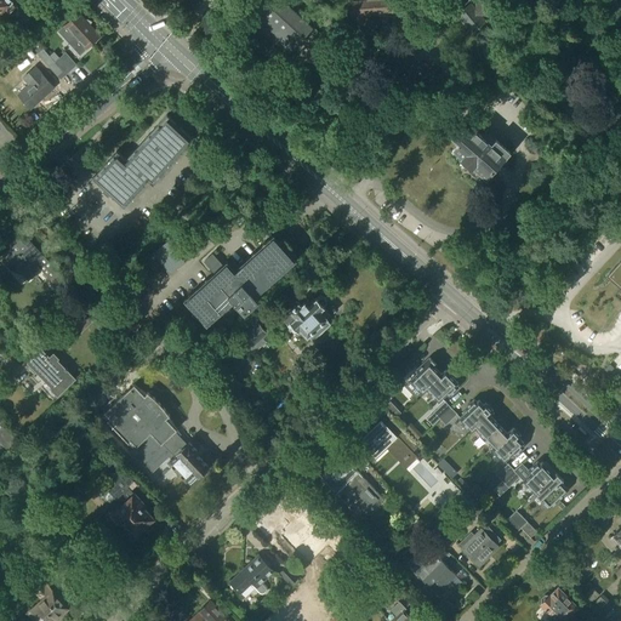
[(0,0),(0,17),(1,16),(0,15),(5,10),(9,12),(10,12),(13,15),(15,15),(18,11),(18,9),(17,5),(13,1),(13,0),(0,0)]
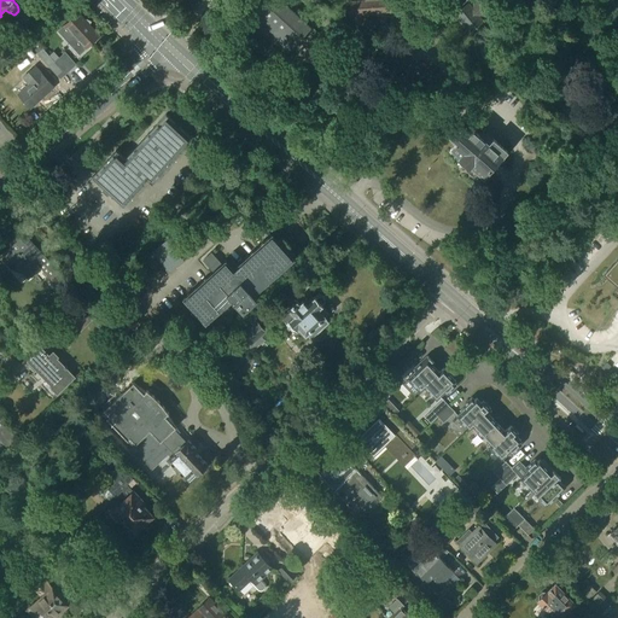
[(286,54),(310,28),(279,0),(263,0),(245,21),(258,33),(261,30),(286,54)]
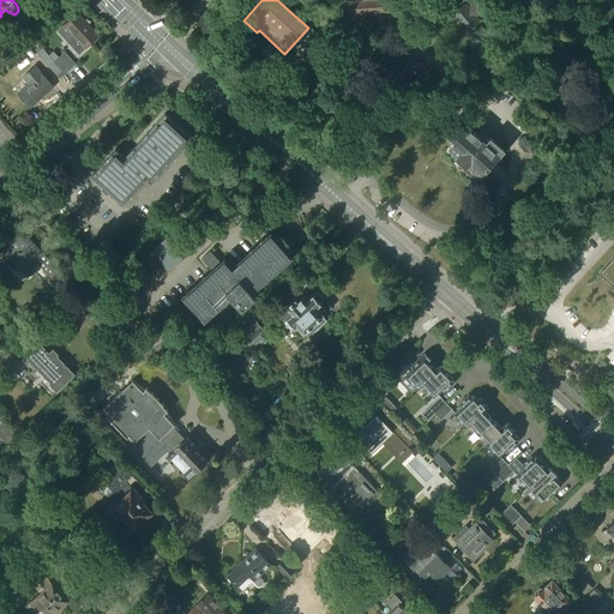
[(390,0),(379,1),(378,0),(363,0),(363,1),(348,2),(349,14),(395,12),(393,0),(390,0)]
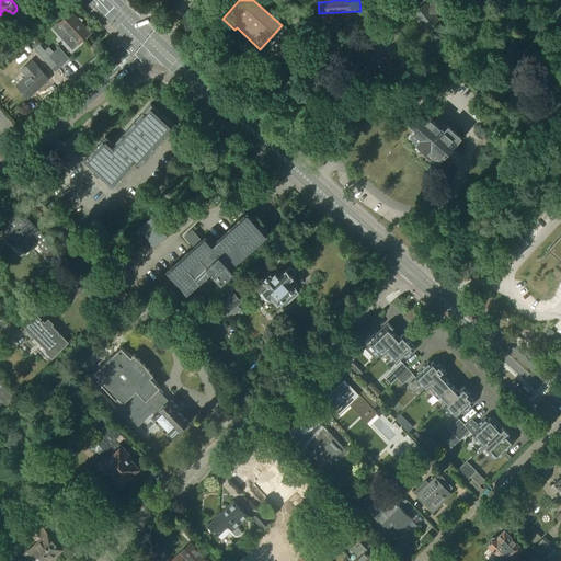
[(428,0),(426,2),(424,0),(410,0),(418,9),(413,13),(426,30),(439,19),(438,18),(448,10),(439,0),(428,0)]
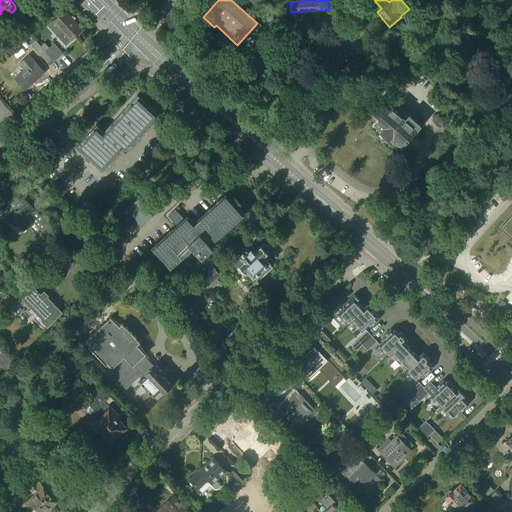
[(53,4),(48,9),(52,13),(57,8),(53,4)]
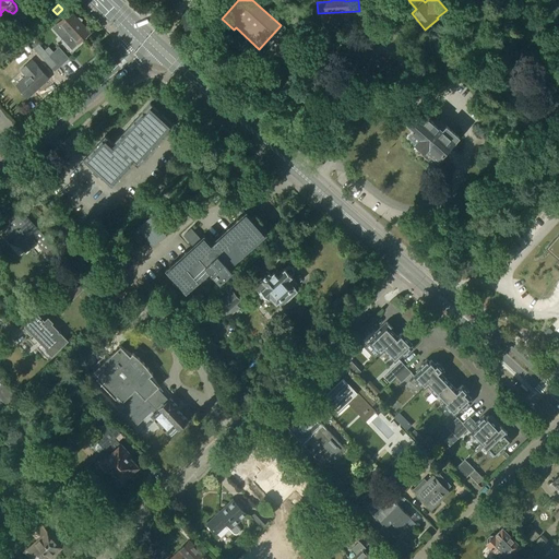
[(78,45),(91,33),(71,12),(59,23),(78,45)]
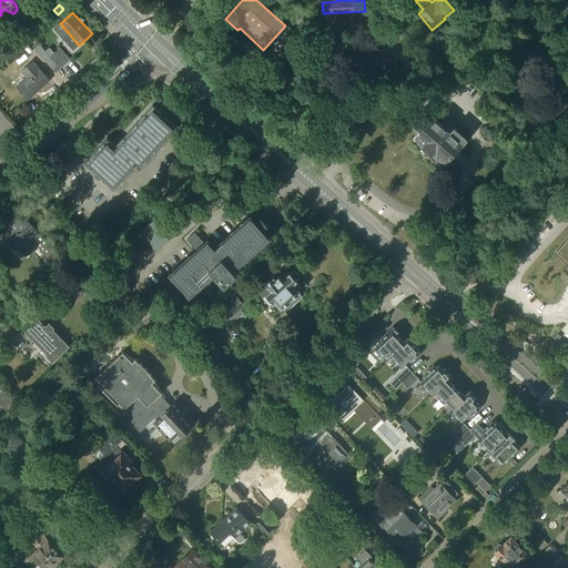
[(56,73),(61,69),(50,58),(40,46),(34,50),(56,73)]
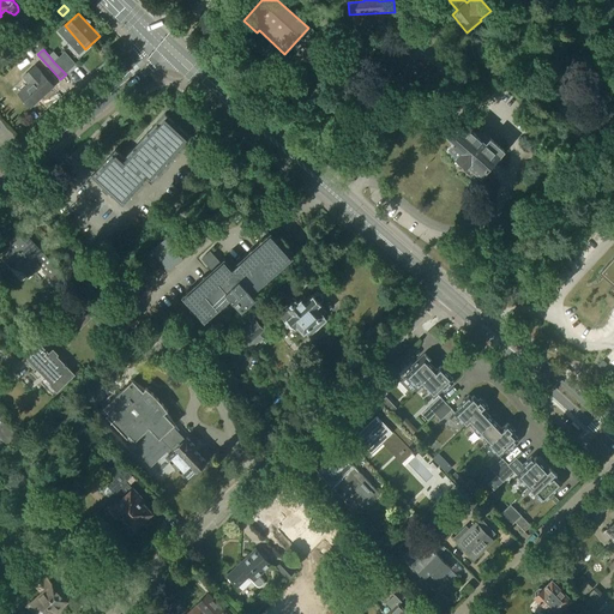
[(66,74),(77,65),(65,52),(54,62),(66,74)]
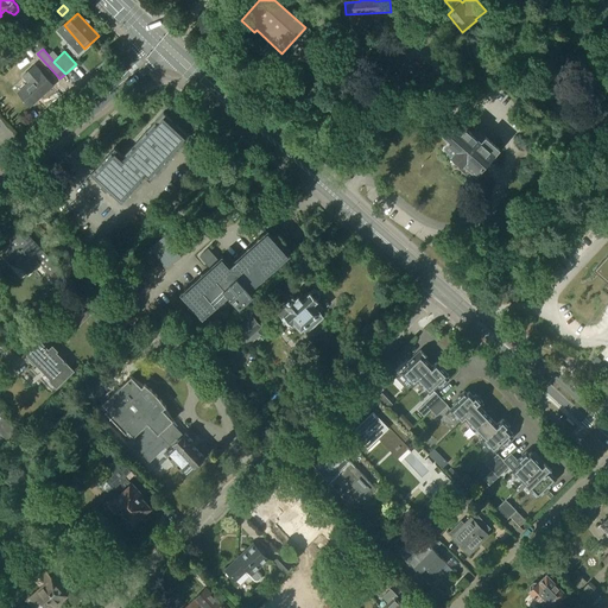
[(40,73),(35,65),(24,76),(30,83),(18,94),(30,107),(54,86),(40,73)]
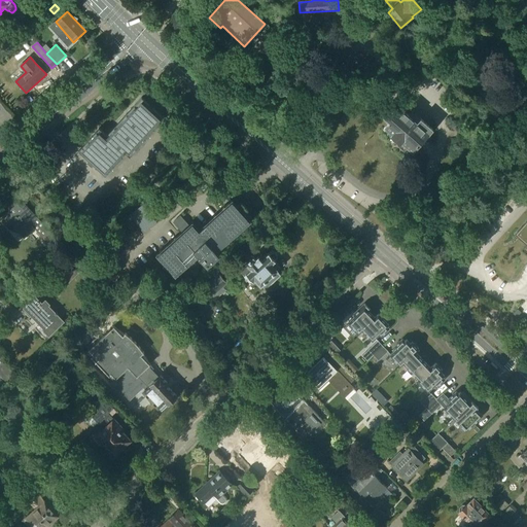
[(79,151),(89,160),(95,166),(105,176),(126,153),(130,157),(165,119),(141,98),(107,136),(99,129),(99,130),(79,151)]
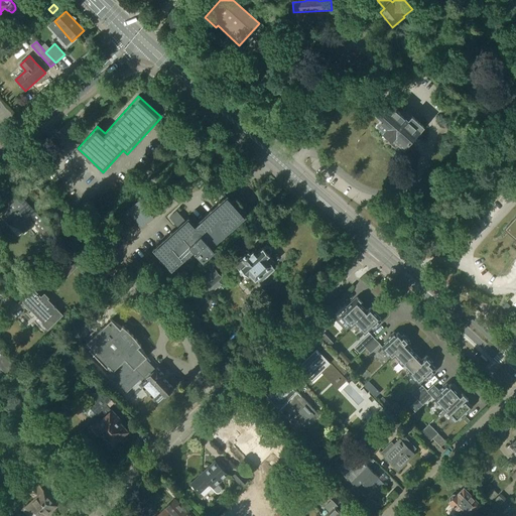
[(423,127),(396,103),(393,107),(393,106),(392,107),(388,112),(381,105),(380,104),(379,105),(374,112),(374,111),(373,112),(374,113),(382,119),(378,124),(377,124),(377,125),(377,126),(378,125),(385,132),(384,132),(383,133),(384,134),(391,140),(391,141),(392,140),(393,139),(403,148),(404,149),(405,148),(423,127)]
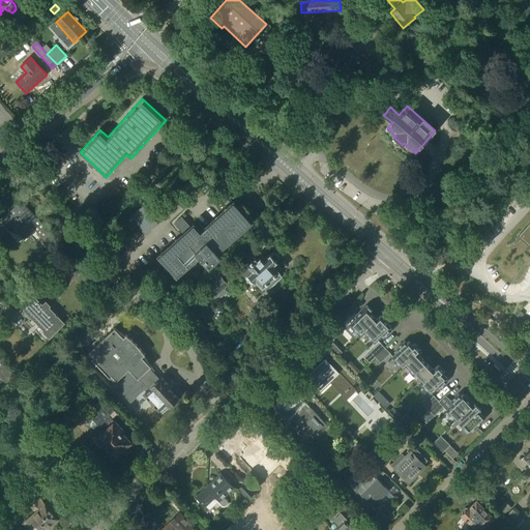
[(54,237),(42,224),(20,200),(12,206),(13,208),(3,217),(20,236),(30,226),(47,243),(54,237)]
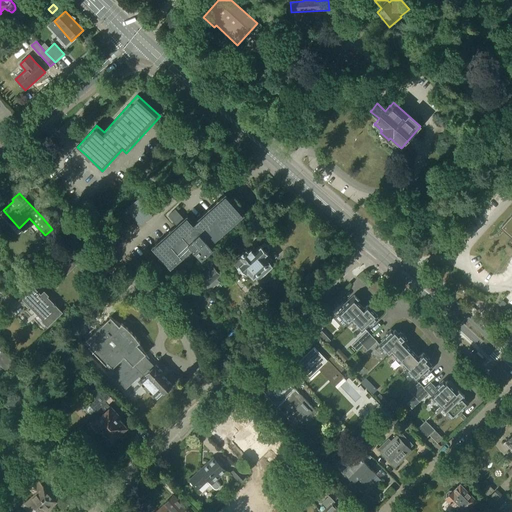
[(211,244),(243,215),(226,195),(193,224),(189,219),(190,219),(187,215),(176,225),(177,226),(153,247),(171,267),(193,247),(202,257),(213,247),(211,244)]
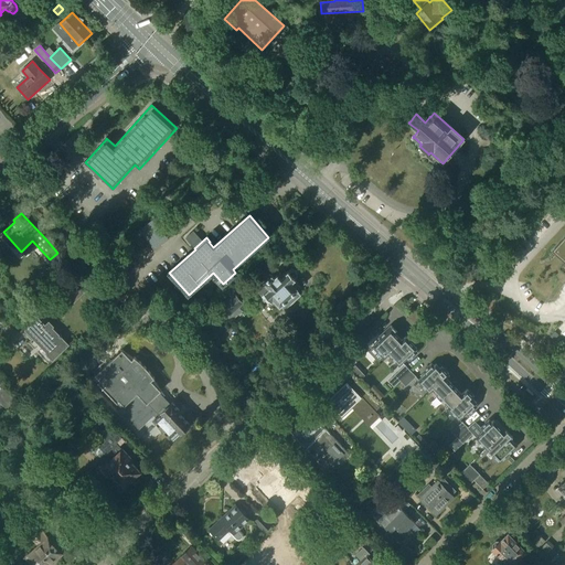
[(168,240),(152,220),(151,220),(139,231),(155,251),(168,240)]
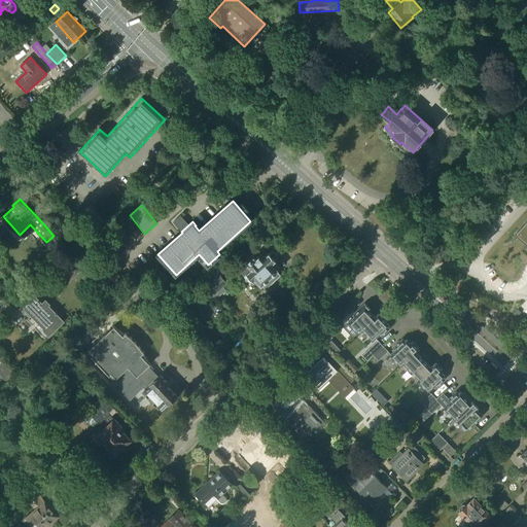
[(526,220),(515,235),(526,246),(526,220)]
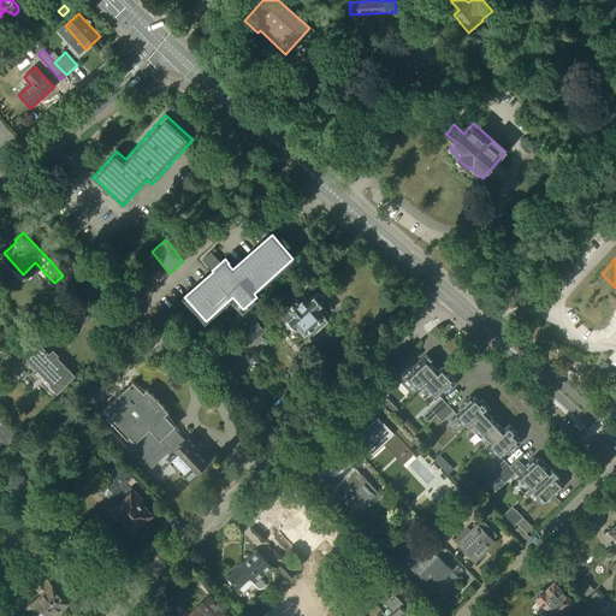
[(324,297),(321,295),(318,295),(315,297),(314,296),(306,304),(302,301),(298,304),(296,301),(289,308),(280,317),(292,330),(295,329),(297,326),(304,335),(307,333),(311,337),(327,323),(324,318),(325,317),(324,317),(329,313),(321,306),(321,304),(324,302),(324,297)]
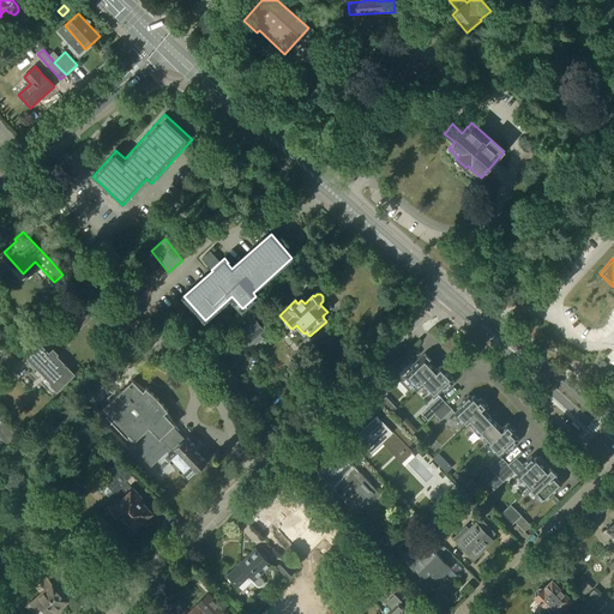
[(264,304),(239,326),(252,341),(250,343),(254,347),(263,338),(259,335),(265,330),(257,320),(270,309),(264,304)]
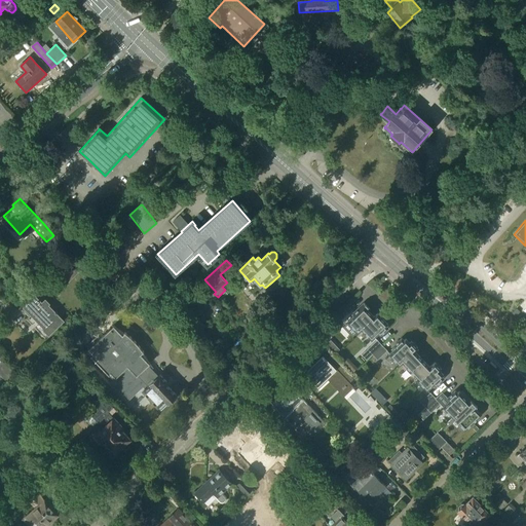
[(42,303),(36,297),(25,307),(44,328),(43,329),(49,335),(64,321),(57,313),(58,313),(55,311),(54,312),(44,301),(42,303)]
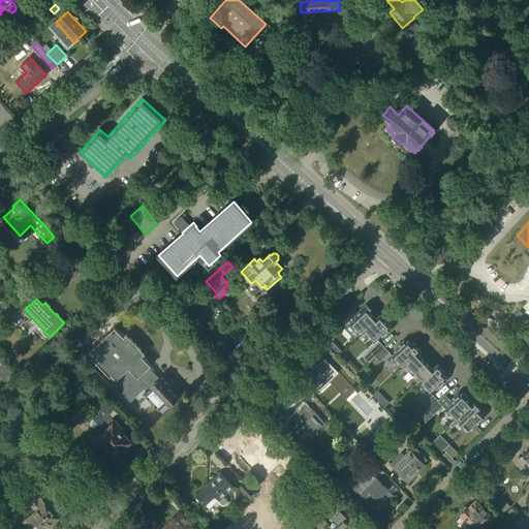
[(376,318),(370,312),(372,311),(366,305),(354,316),(355,317),(349,323),(360,335),(364,332),(374,342),(380,336),(382,338),(391,331),(389,329),(390,327),(379,315),(376,318)]
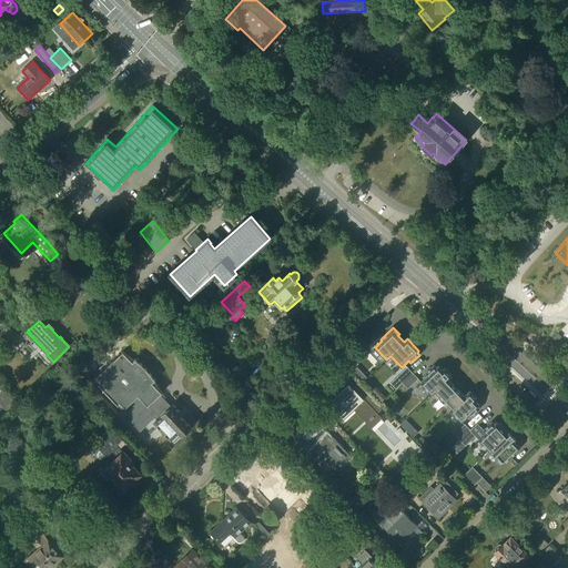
[(215,361),(222,354),(211,342),(204,348),(215,361)]
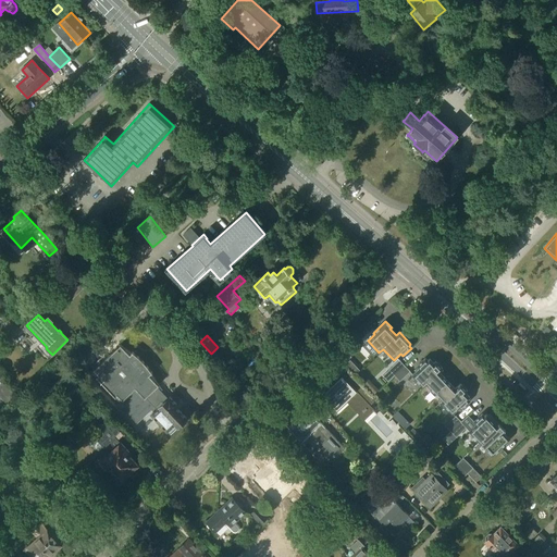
[(131,355),(122,345),(95,369),(100,375),(98,376),(97,376),(116,397),(116,396),(118,394),(123,400),(136,388),(145,398),(146,397),(158,409),(151,415),(168,432),(168,431),(171,434),(178,426),(178,428),(180,425),(182,428),(187,422),(185,421),(187,419),(175,407),(177,405),(171,397),(169,399),(158,387),(159,385),(150,375),(152,373),(152,374),(153,373),(152,371),(150,369),(148,367),(147,364),(145,361),(140,358),(137,355),(134,351),(133,353),(131,355)]
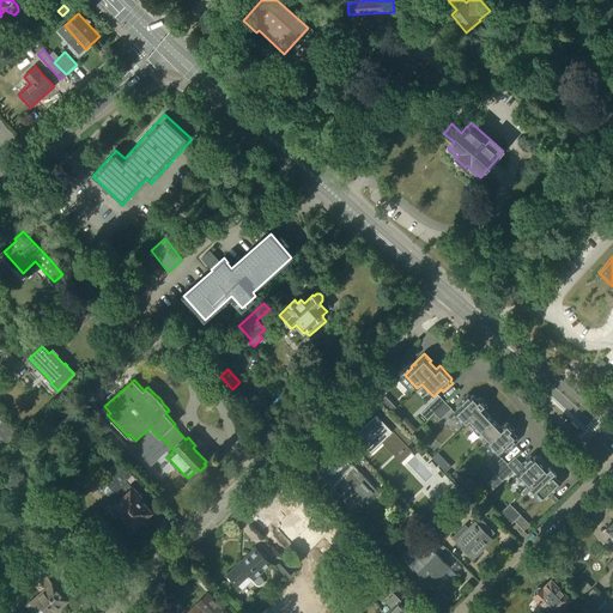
[(471,396),(468,394),(459,404),(461,406),(454,413),(466,426),(469,423),(484,438),(497,425),(483,410),(486,406),(479,398),(477,400),(472,395),(471,396)]
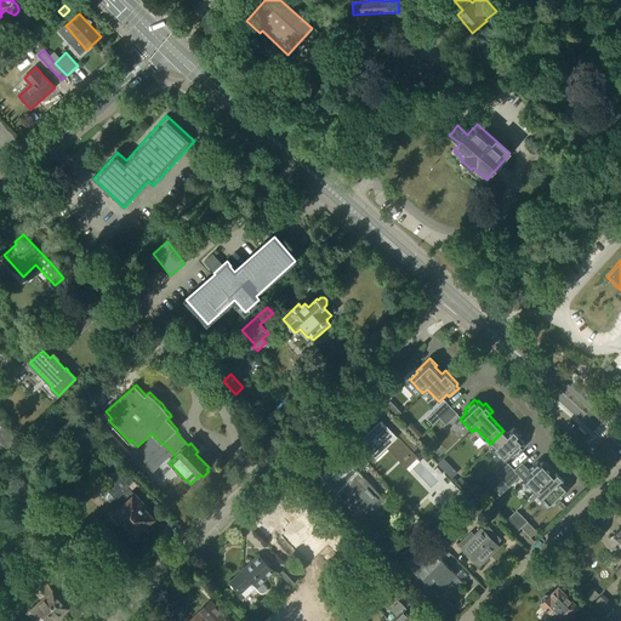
[(394,419),(400,412),(389,402),(383,408),(394,419)]
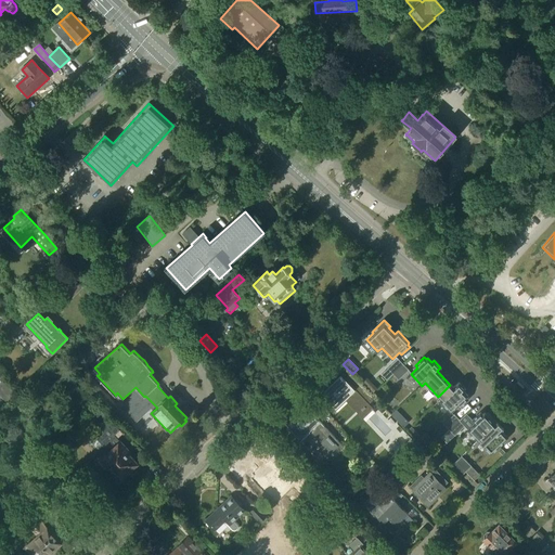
[(398,359),(387,369),(392,374),(403,364),(398,359)]
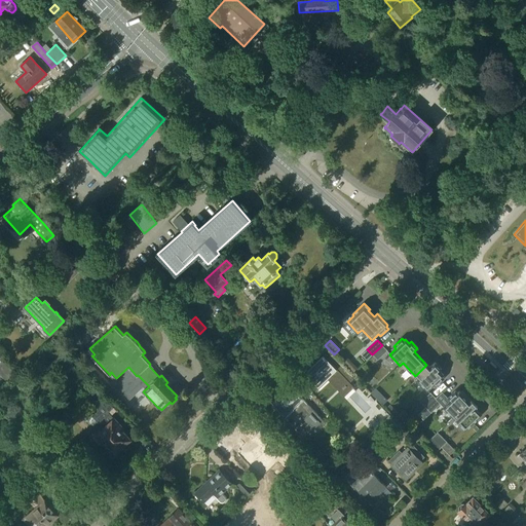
[(225,358),(230,353),(221,344),(216,348),(225,358)]
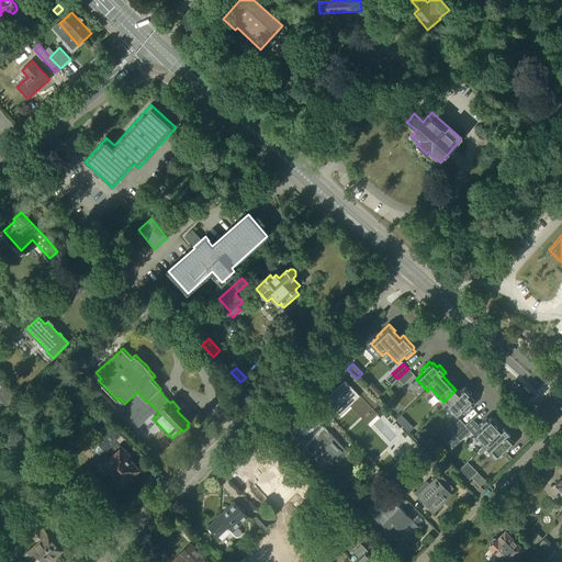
[(403,384),(414,375),(408,369),(397,379),(403,384)]
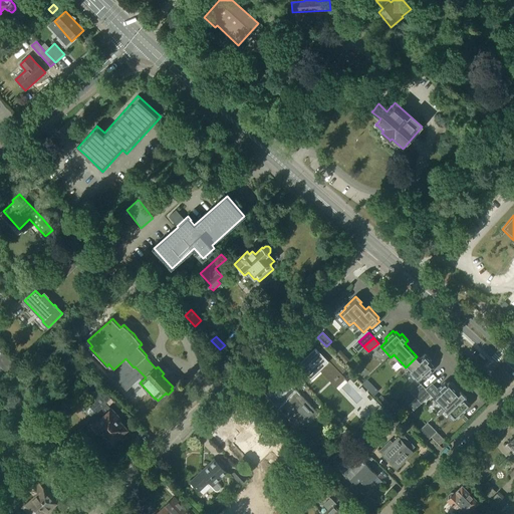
[(300,361),(297,364),(302,369),(300,371),(309,381),(321,370),(333,382),(341,374),(344,371),(331,357),(329,355),(325,359),(315,348),(314,348),(301,361),(300,359),(299,360),(300,361)]
